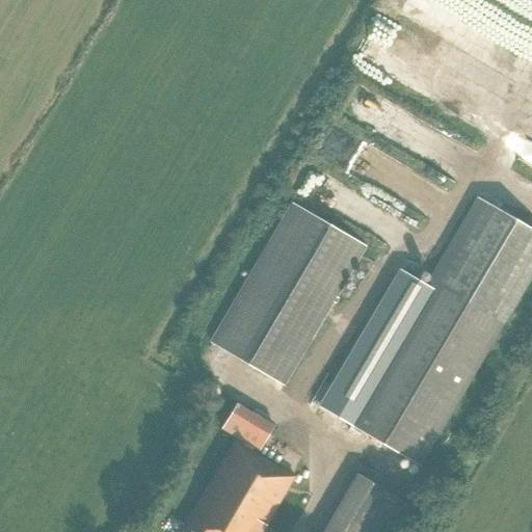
[(419,464),(531,274),(531,231),(476,197),(424,286),(398,270),(318,404),(419,464)]
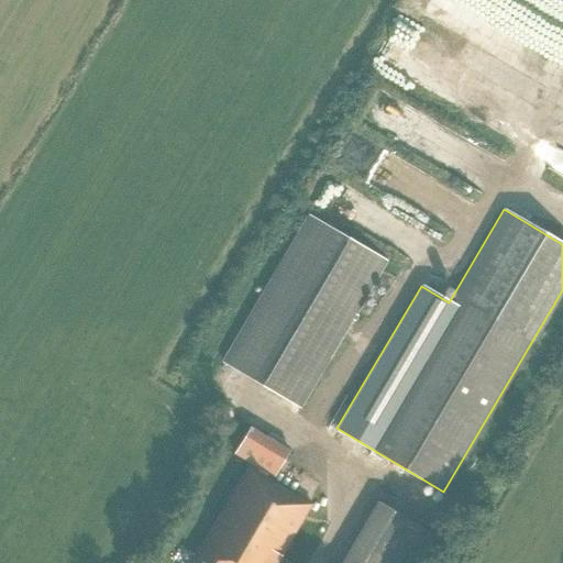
[(354,321),(357,315),(355,313),(386,261),(308,214),(222,361),(300,407),(352,319),(354,321)]
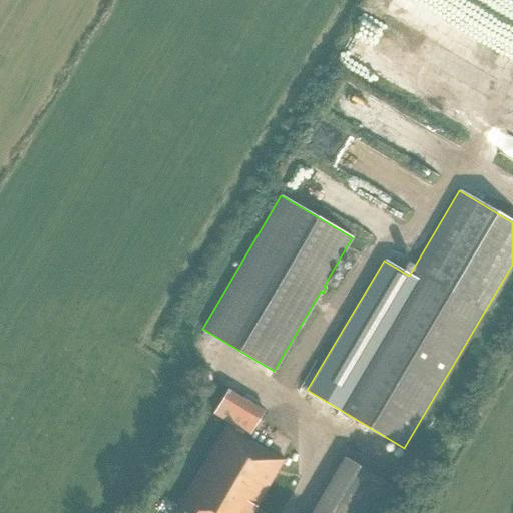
[(249,435),(264,410),(242,398),(228,389),(213,413),(228,423),(249,435)]
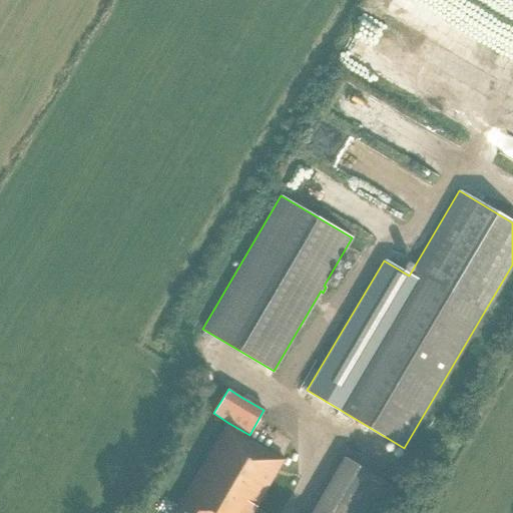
[(251,512),(284,459),(225,425),(173,512),(251,512)]
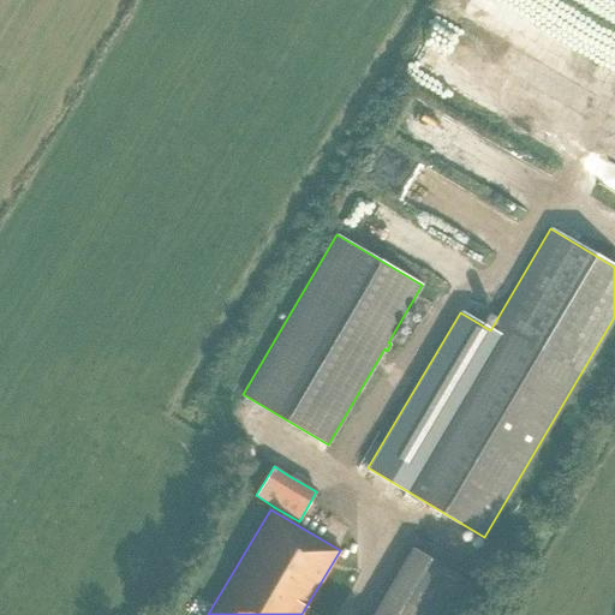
[(459,614),(477,585),(413,547),(372,614),(459,614)]
